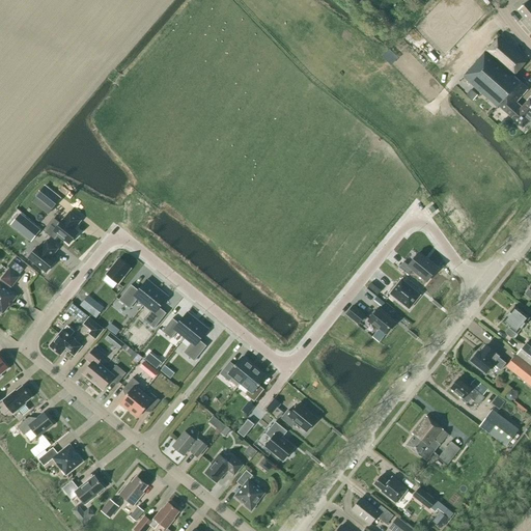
[(530,26),(530,0),(528,0),(529,0),(518,10),(530,26)]
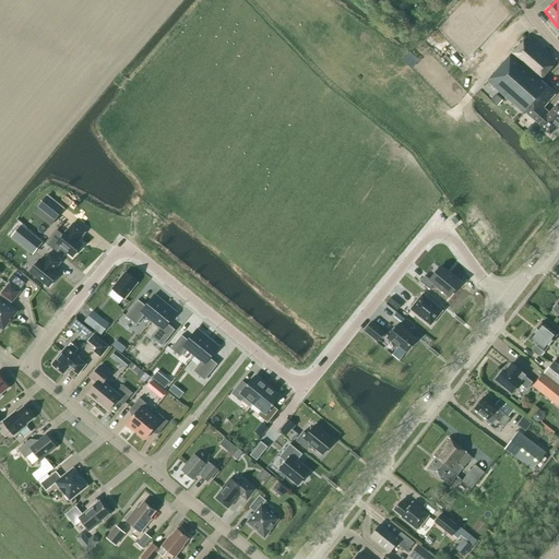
[(558,105),(557,104),(549,114),(543,108),(556,94),(540,80),(555,64),(525,38),(479,91),(490,100),(499,92),(525,115),(526,114),(550,134),(557,127),(558,127),(558,125),(558,105)]
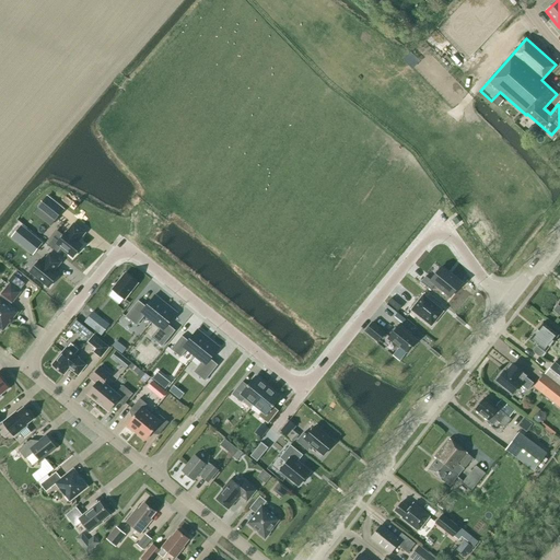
[(517,128),(524,120),(520,116),(512,124),(517,128)]
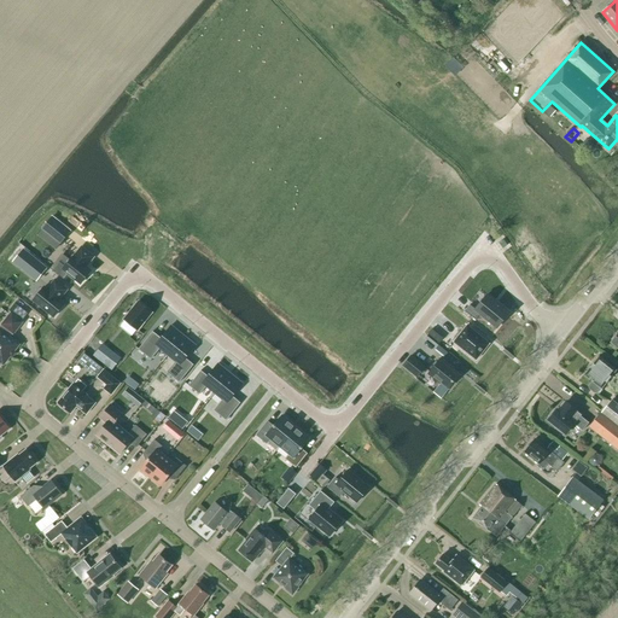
[(59,244),(70,231),(53,217),(42,229),(59,244)]
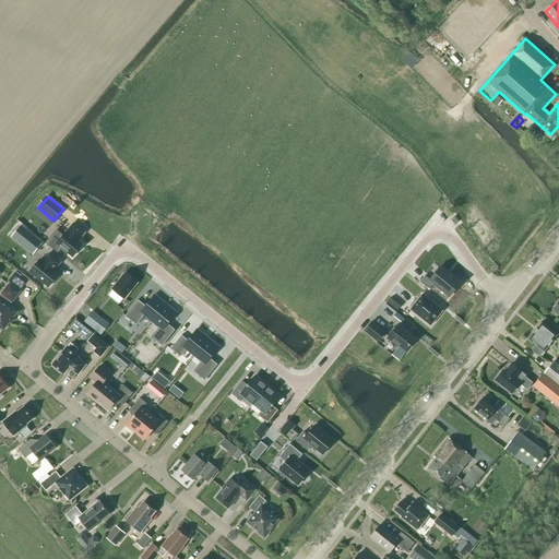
[(73,257),(82,246),(76,241),(84,233),(73,224),(67,233),(66,233),(57,244),(73,257)]
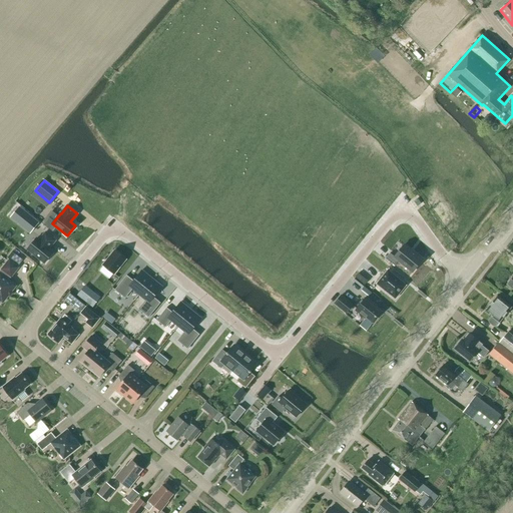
[(33,231),(39,223),(26,212),(20,220),(33,231)]
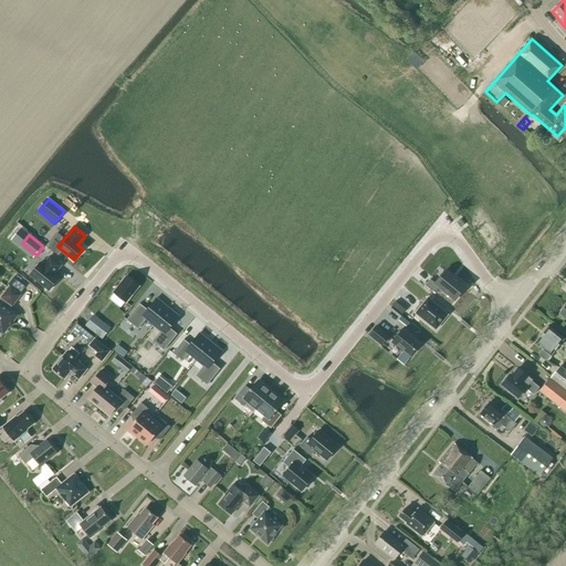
[(40,263),(30,274),(50,290),(51,289),(52,290),(59,282),(58,280),(59,279),(53,274),(56,272),(61,265),(50,257),(43,265),(40,263)]
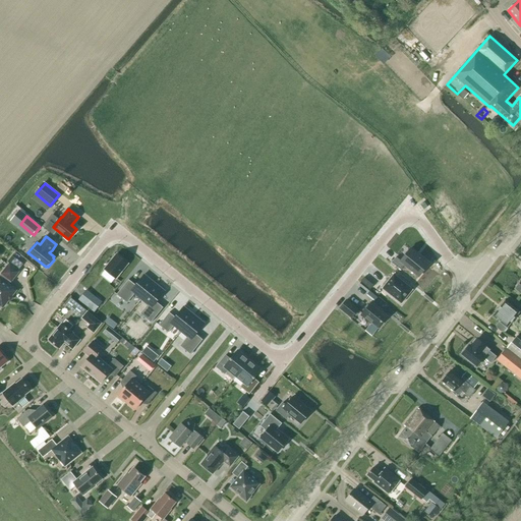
[(418,277),(429,264),(411,248),(401,261),(396,257),(392,263),(401,270),(405,265),(418,277)]
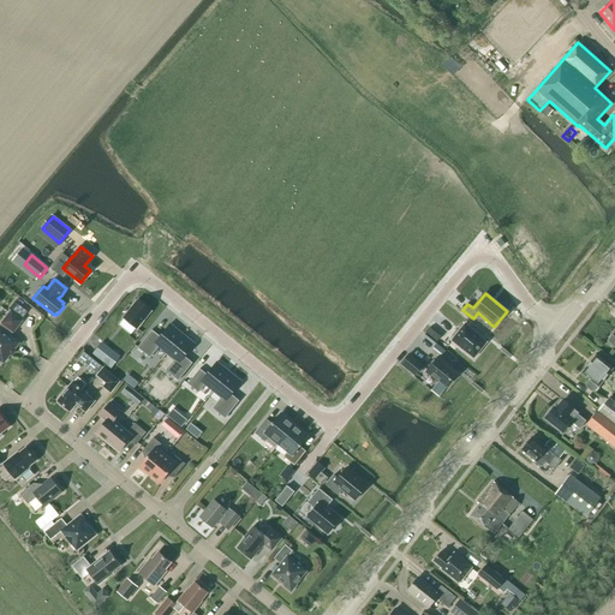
[(138,300),(124,318),(136,329),(151,310),(138,300)]
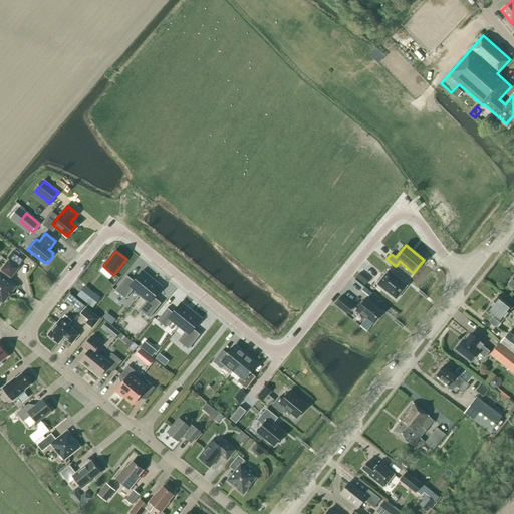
[(14,255),(11,252),(7,258),(9,260),(18,266),(22,261),(14,255)]
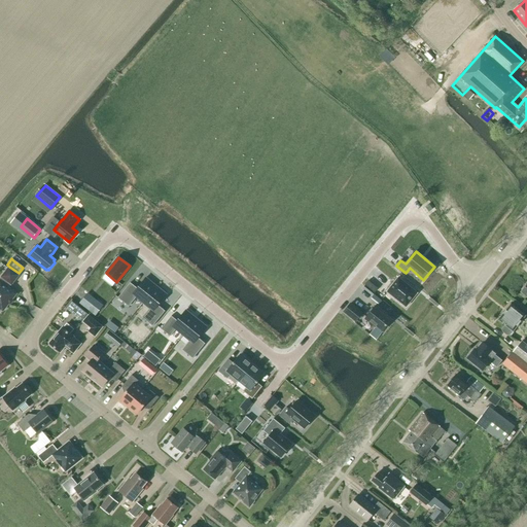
[(0,309),(3,312),(16,293),(9,287),(20,274),(19,273),(9,267),(0,278),(0,309)]
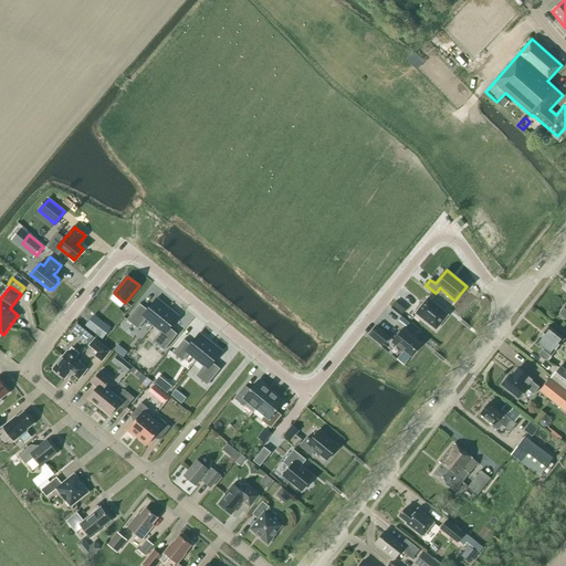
[(143,302),(133,314),(143,323),(148,316),(156,322),(169,306),(165,303),(165,302),(159,296),(158,297),(157,296),(148,307),(143,302)]
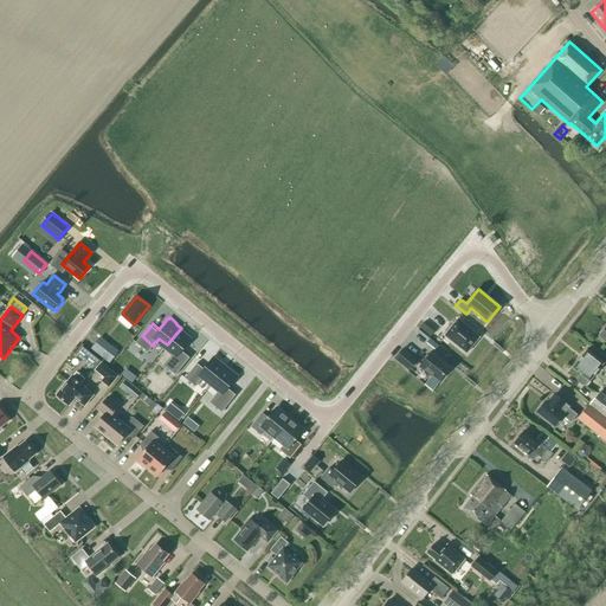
[(479,337),(458,318),(444,335),(466,353),(479,337)]
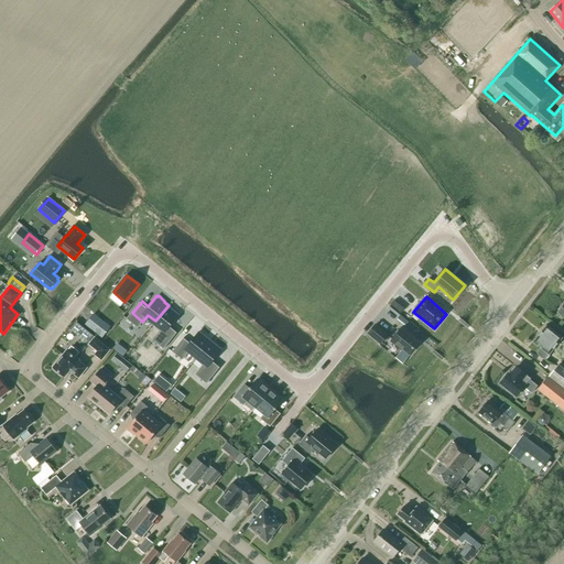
[(169,305),(155,321),(162,327),(158,334),(167,342),(177,329),(171,325),(180,314),(180,313),(174,307),(173,308),(169,305)]
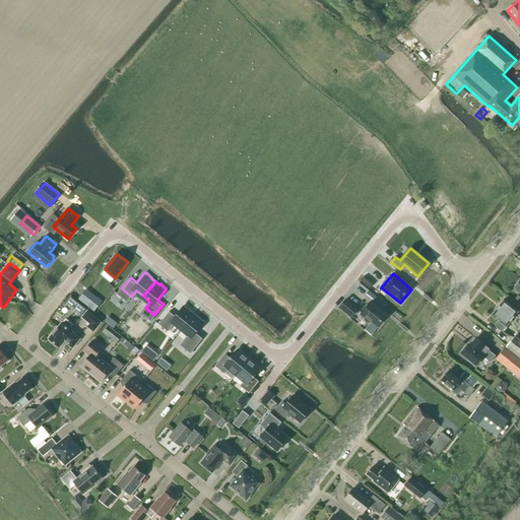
[(80,317),(86,310),(70,297),(64,304),(80,317)]
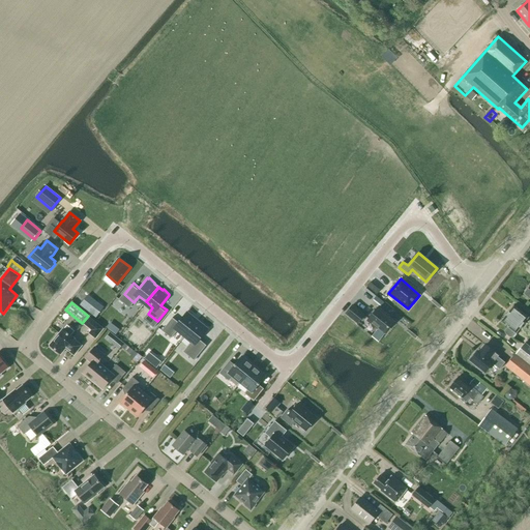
[(345,314),(357,323),(364,315),(352,304),(345,314)]
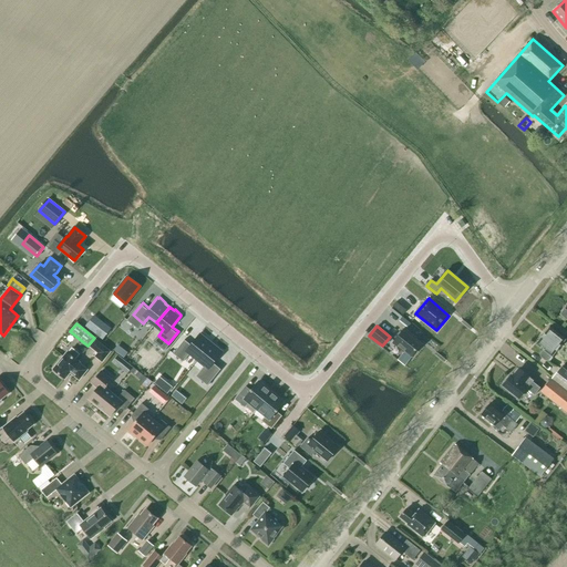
[(536,344),(543,350),(540,354),(540,357),(546,361),(548,360),(565,340),(549,327),(536,344)]
